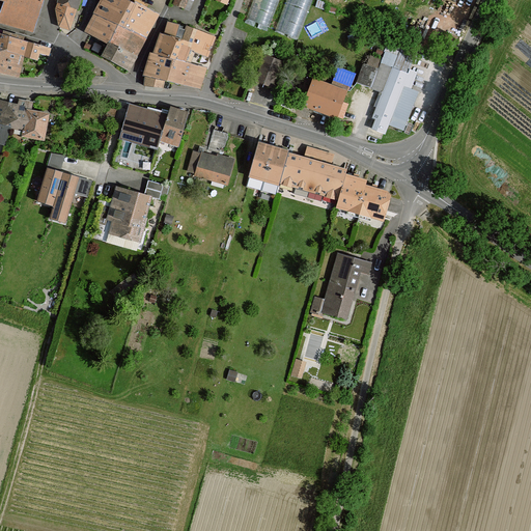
[(0,0),(7,2),(0,21),(33,31),(43,0),(0,0)]
